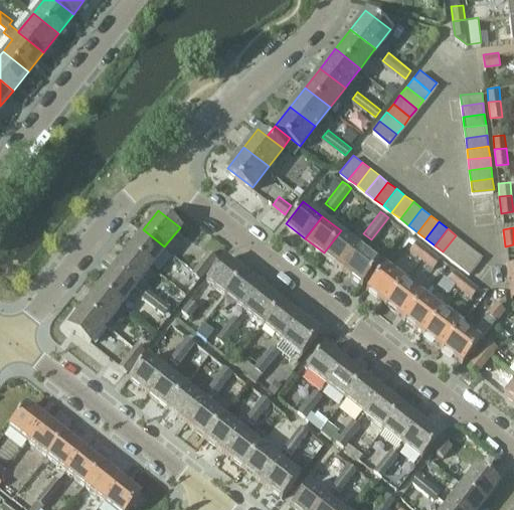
[(143,229),(128,248),(150,266),(164,246),(143,229)]
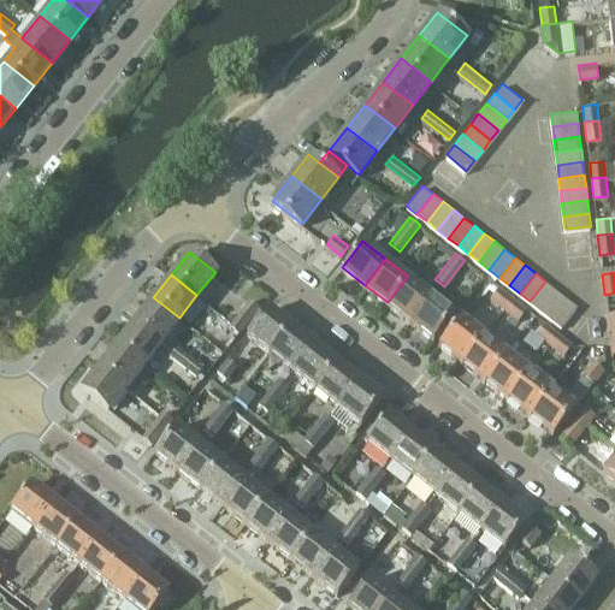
[(388,302),(411,320),(431,294),(408,276),(388,302)]
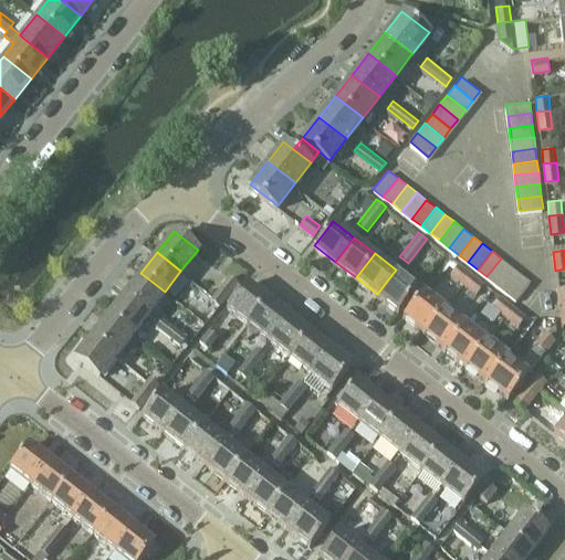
[(497,284),(511,265),(501,259),(487,276),(497,284)]
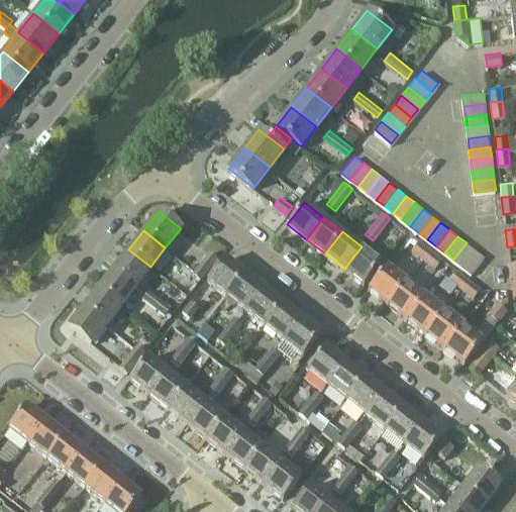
[(411,248),(423,259),(430,248),(418,239),(411,248)]
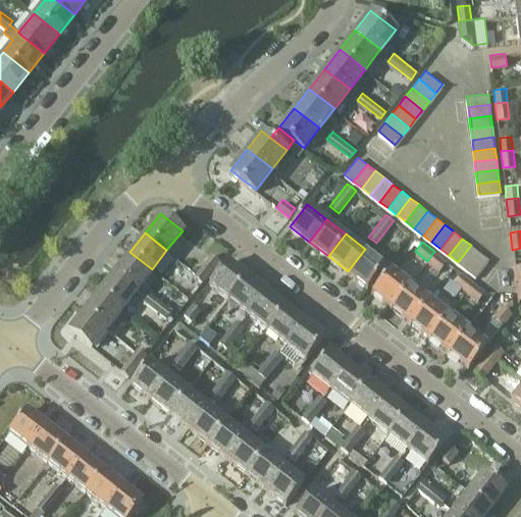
[(466,269),(480,252),(471,245),(458,262),(466,269)]
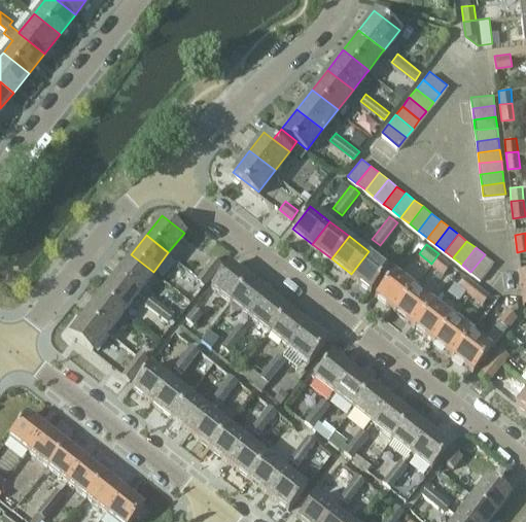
[(371,289),(388,267),(369,251),(351,274),(371,289)]
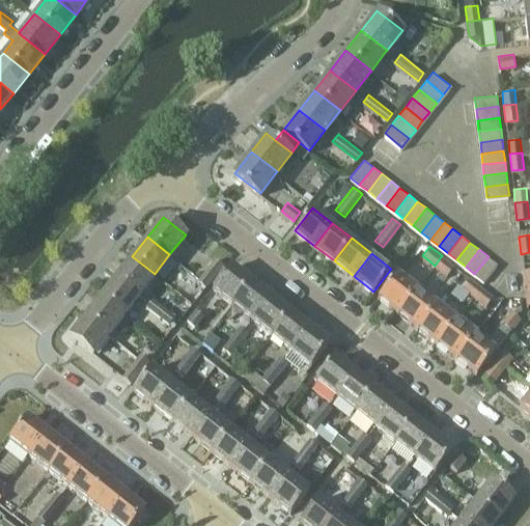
[(446,275),(454,265),(442,255),(435,266),(446,275)]
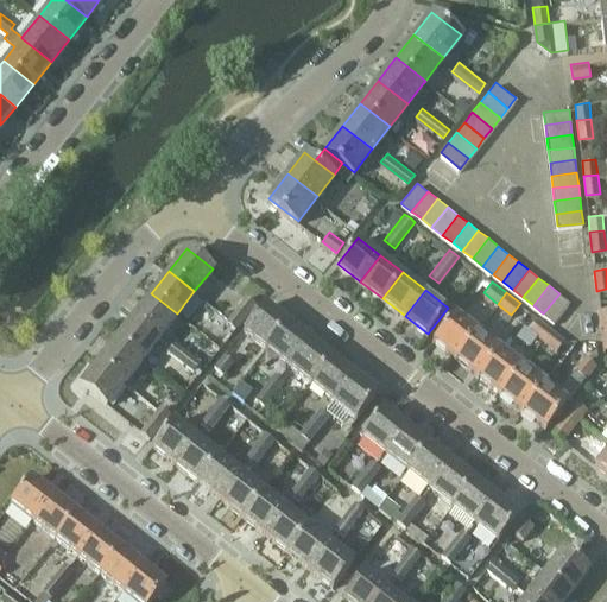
[(159,335),(177,314),(151,293),(133,315),(159,335)]
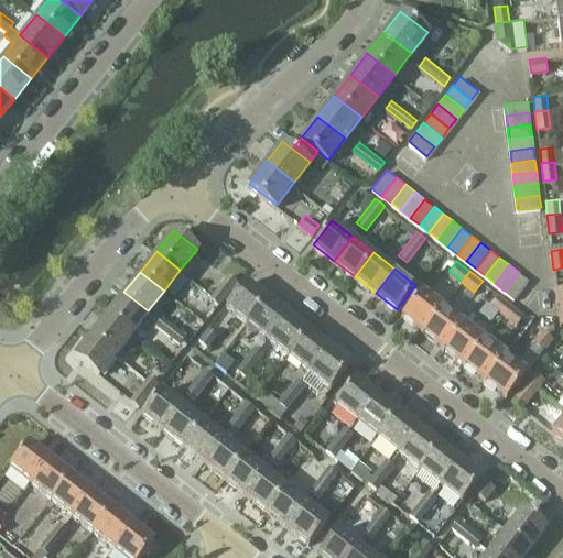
[(519,272),(504,291),(513,297),(528,279),(519,272)]
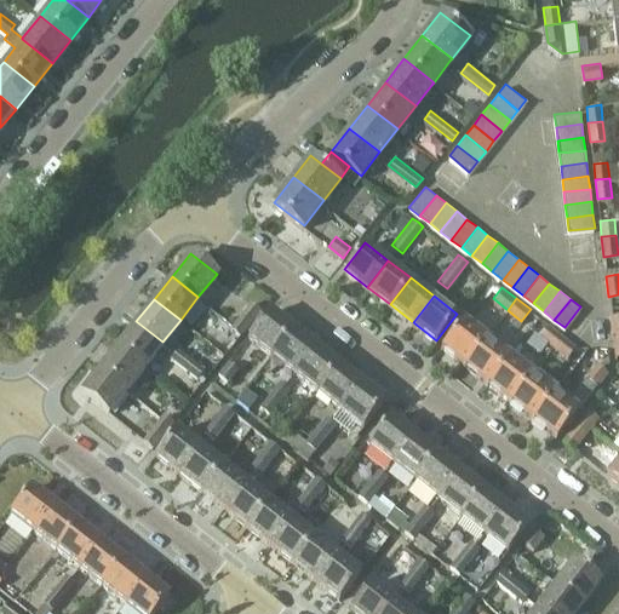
[(230,326),(240,334),(261,309),(250,300),(230,326)]
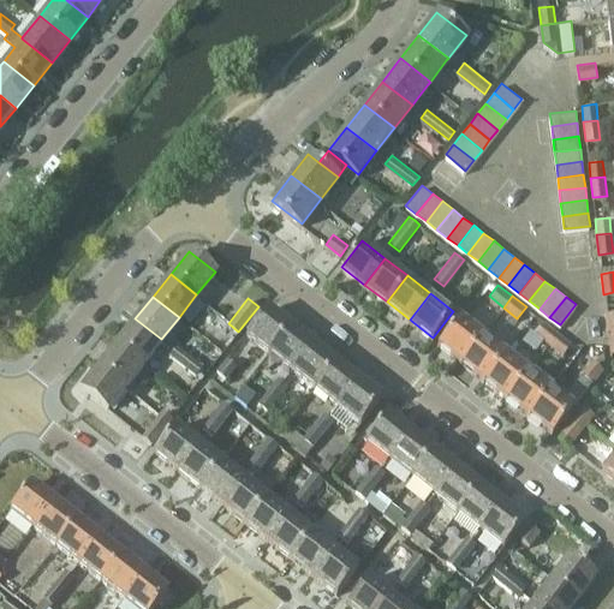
[(266,305),(246,330),(269,350),(288,323),(266,305)]
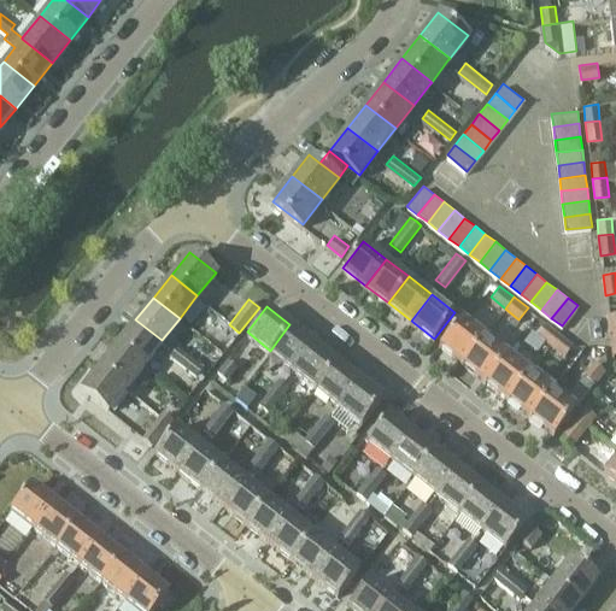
[(463,362),(485,334),(461,316),(439,344),(463,362)]
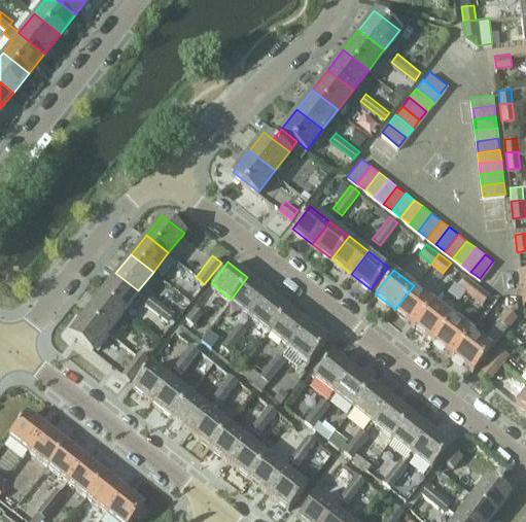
[(115,273),(101,292),(123,310),(138,290),(115,273)]
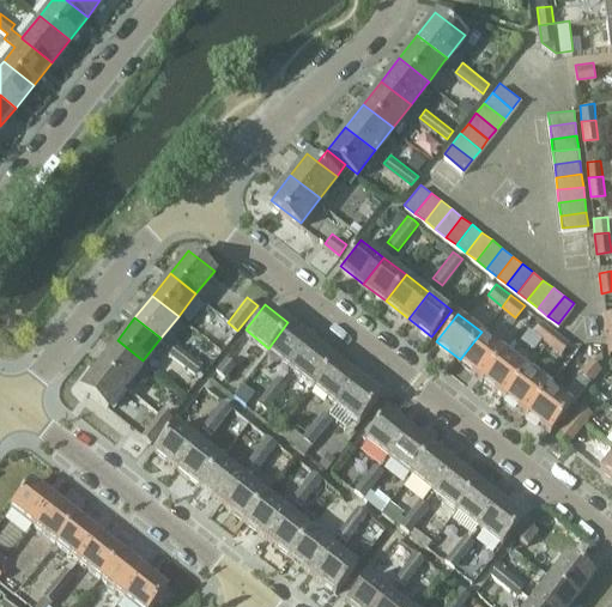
[(533,331),(546,341),(556,331),(541,320),(533,331)]
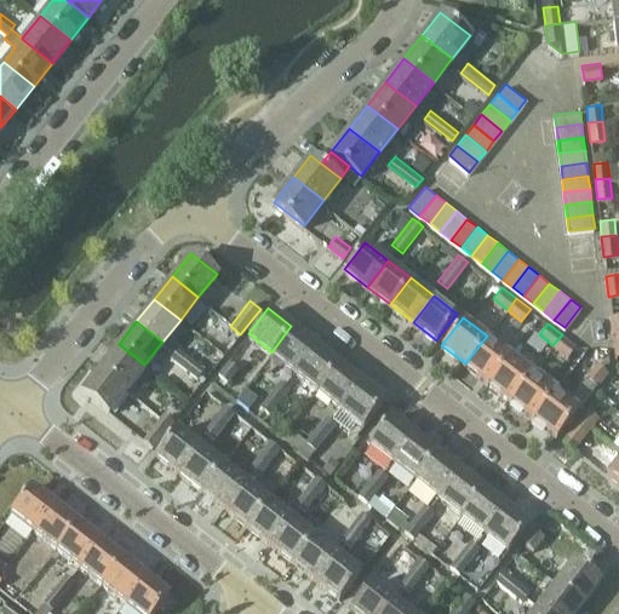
[(314,344),(291,326),(271,353),(292,368),(294,369),(314,344)]
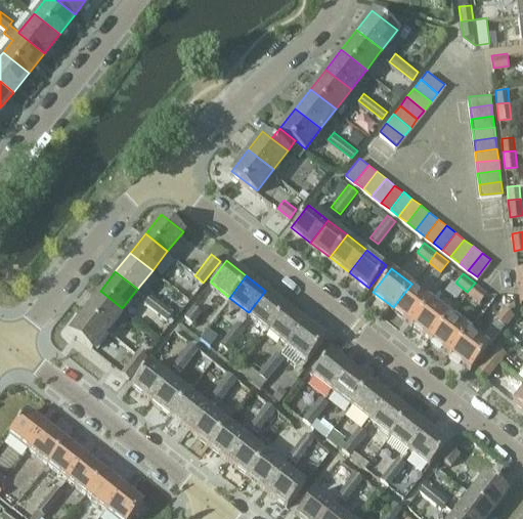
[(479,301),(486,292),(475,283),(467,292),(479,301)]
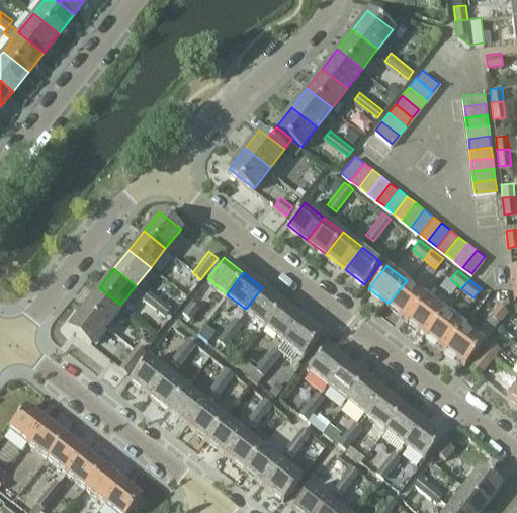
[(187,280),(180,290),(186,295),(194,286),(187,280)]
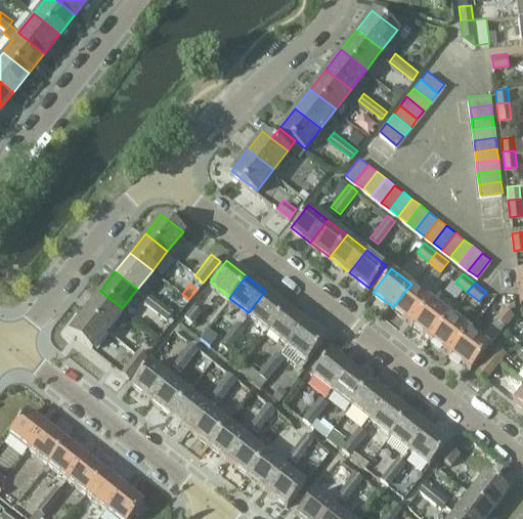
[(431,299),(411,284),(393,307),(412,322),(431,299)]
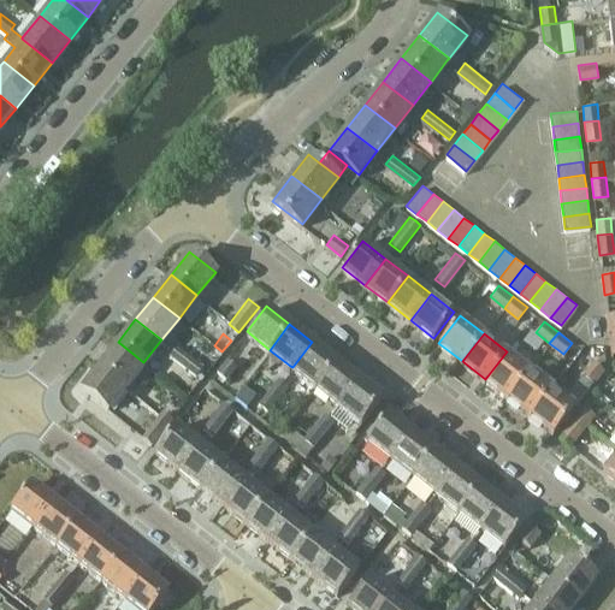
[(118,342),(100,365),(126,385),(143,362),(118,342)]
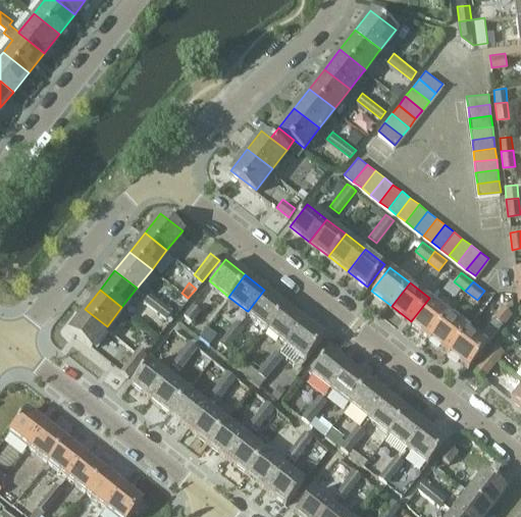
[(253,315),(266,326),(283,305),(264,290),(248,311),(246,310),(238,320),(245,325),(253,315)]
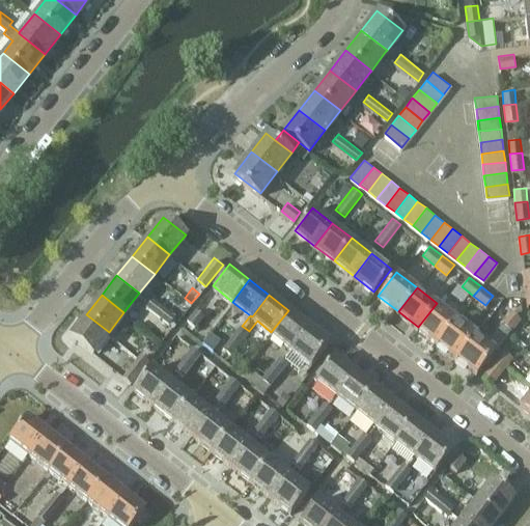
[(158,313),(164,305),(152,297),(146,305),(158,313)]
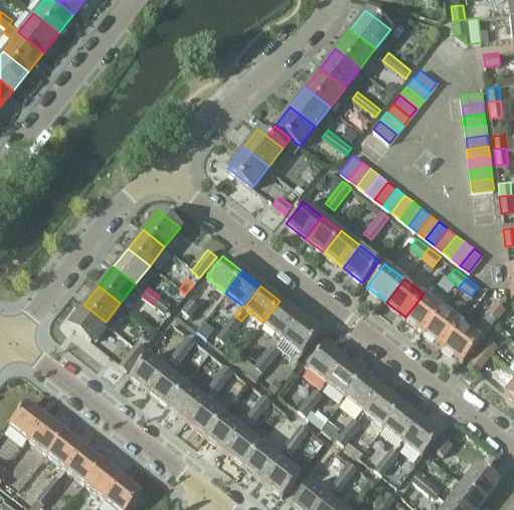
[(172,297),(179,302),(185,294),(179,289),(172,297)]
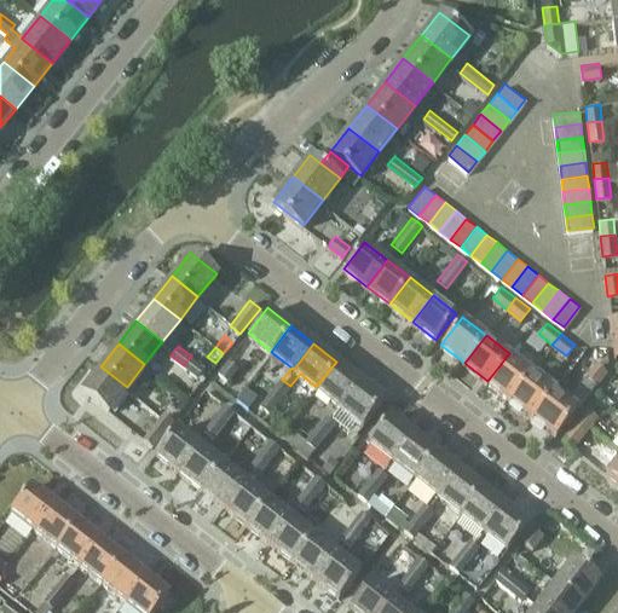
[(509,399),(531,371),(509,353),(487,381),(509,399)]
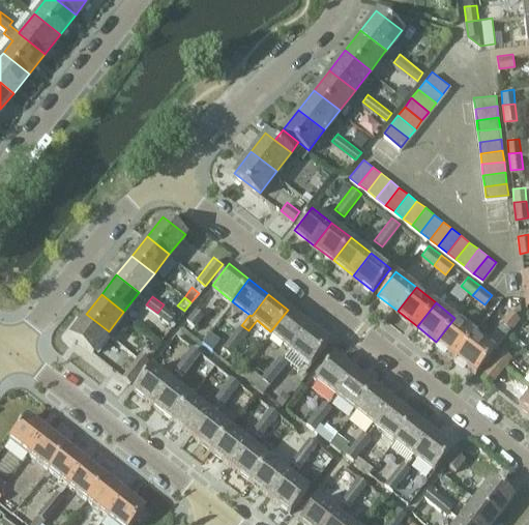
[(164,304),(157,313),(169,322),(175,314),(164,304)]
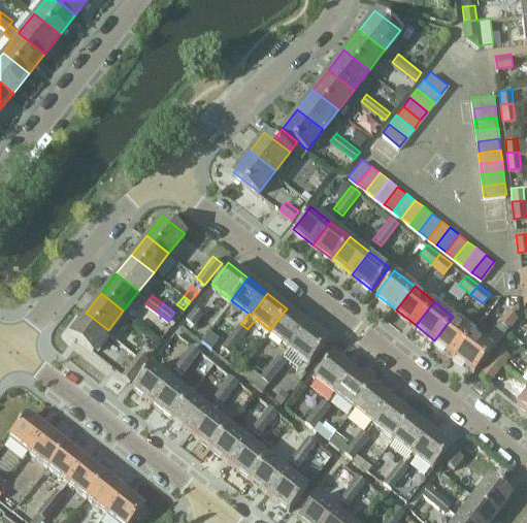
[(204,313),(194,305),(186,317),(195,324),(204,313)]
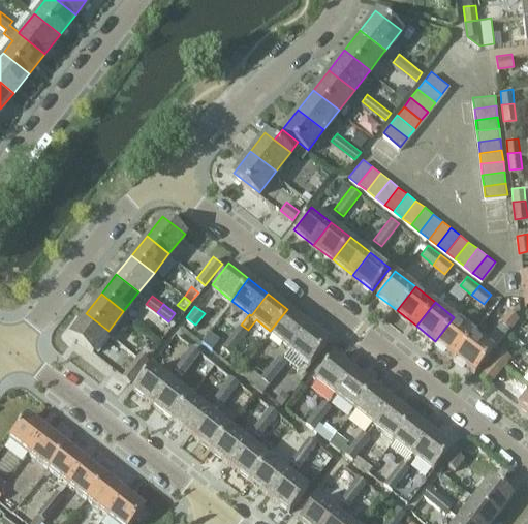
[(270,331),(289,345),(307,324),(287,309),(270,331)]
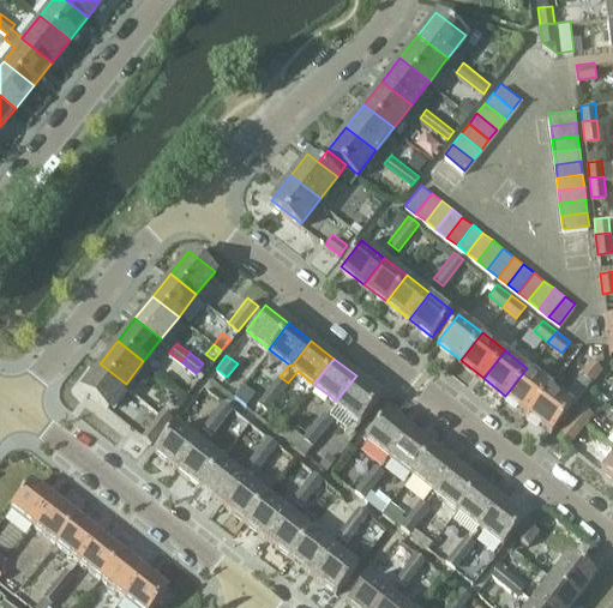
[(581,373),(590,380),(592,381),(602,367),(590,359),(581,373)]
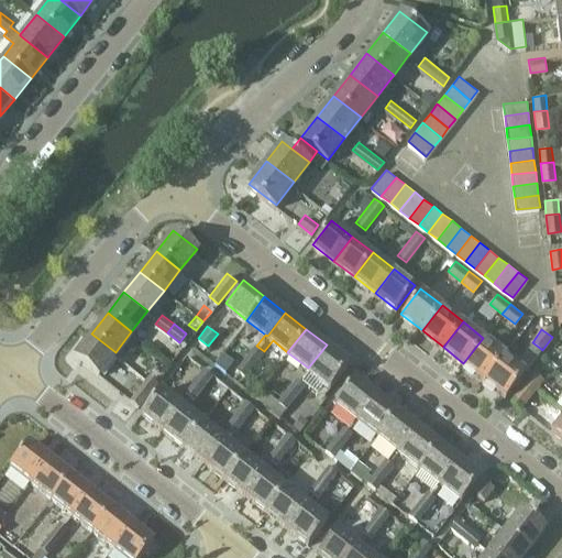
[(98,373),(116,352),(91,334),(75,354),(98,373)]
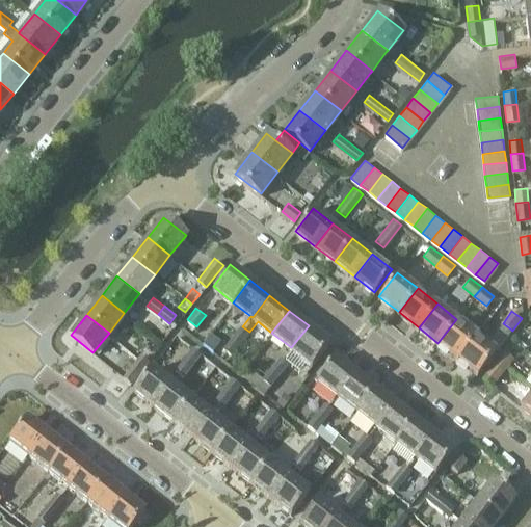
[(457,358),(476,334),(456,319),(437,343),(457,358)]
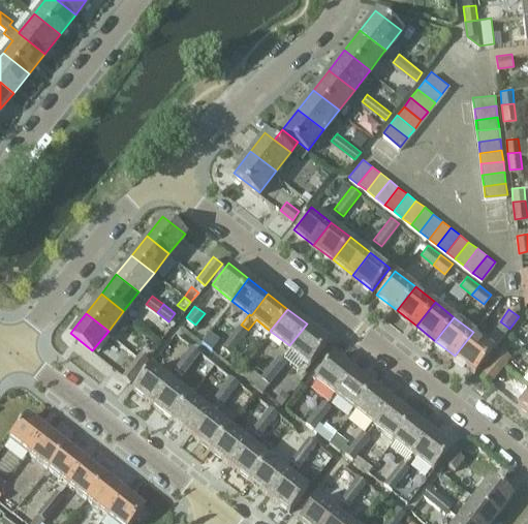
[(500,321),(485,341),(473,332),(455,356),(475,372),(494,348),(508,328),(500,321)]
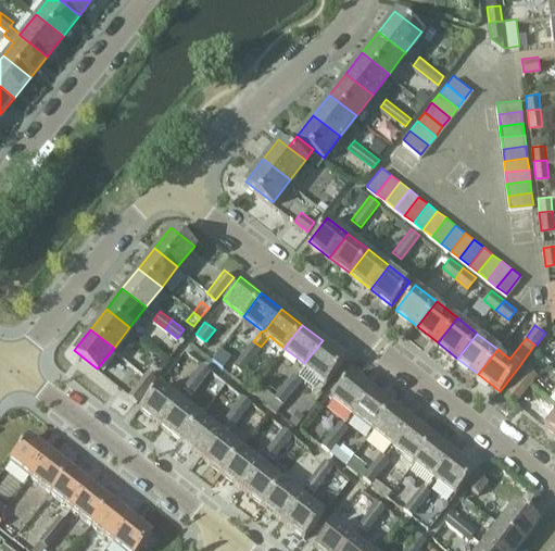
[(261,347),(253,341),(251,339),(241,351),(251,359),(261,347)]
